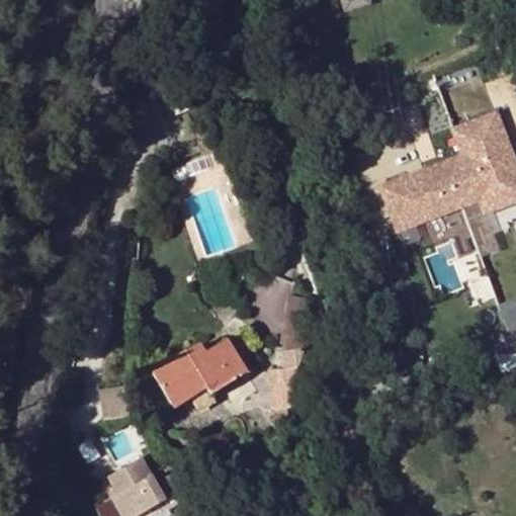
[(504,153),(511,150),(498,114),(455,131),(465,157),(421,173),(424,180),(413,185),(410,178),(391,185),(400,208),(408,205),(415,225),(482,199),(483,203),(515,190),(515,161),(508,164),(504,153)]
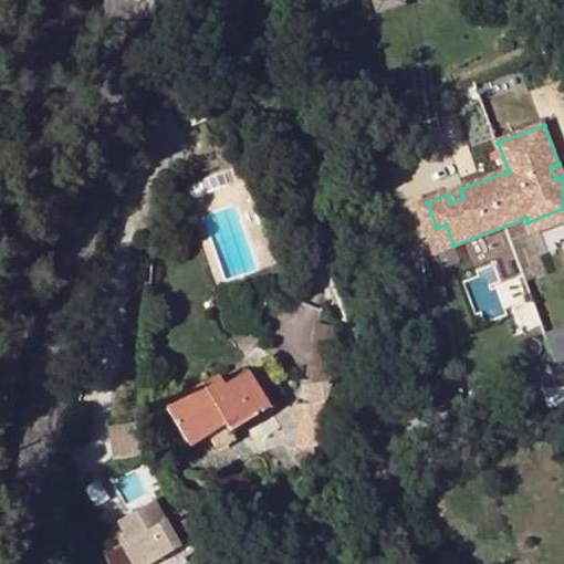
[(563,176),(559,164),(551,167),(555,179),(563,176)]
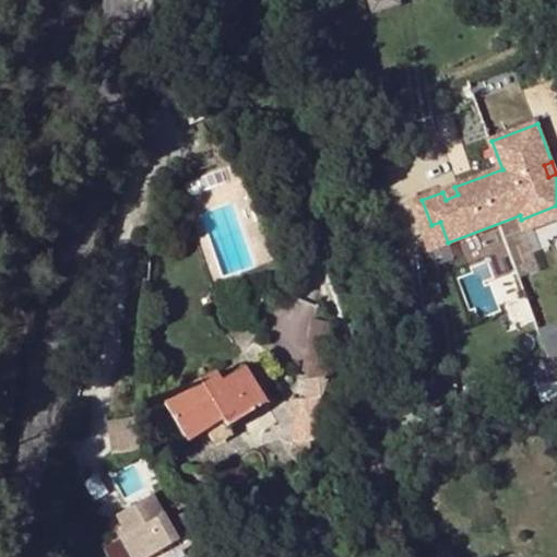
[(458,194),(454,187),(442,192),(446,200),(458,194)]
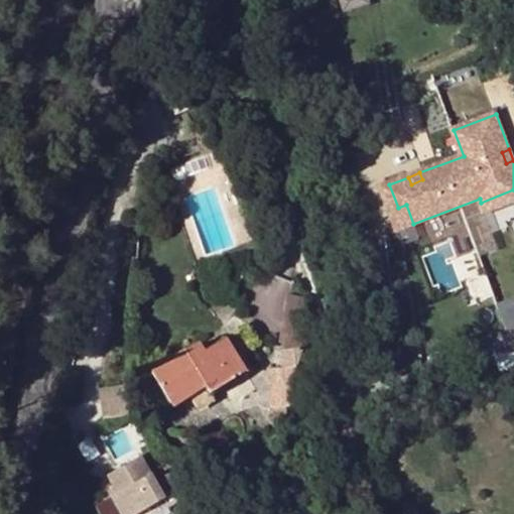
[(389,184),(382,187),(398,230),(413,224),(406,205),(398,208),(389,184)]
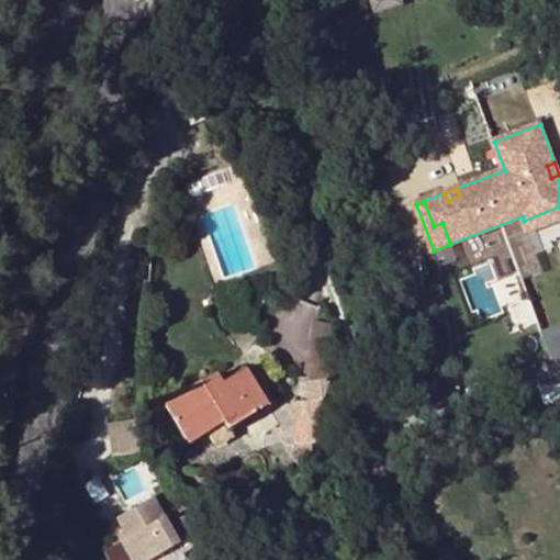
[(559,206),(524,221),(528,231),(559,219),(559,206)]
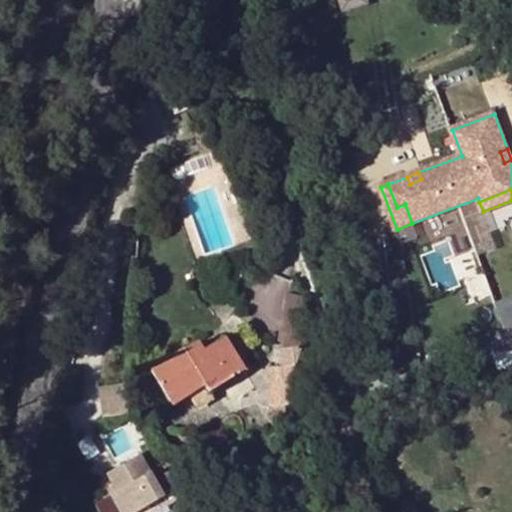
[(295,363),(309,327),(301,294),(286,293),(278,337),(283,338),(281,365),(295,363)]
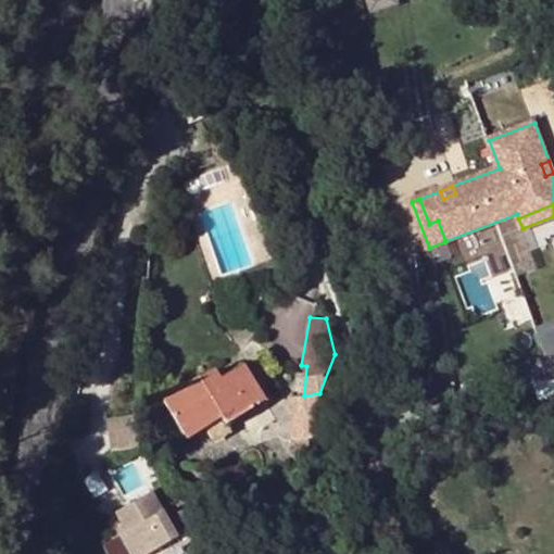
[(553,325),(538,331),(549,359),(553,356),(553,325)]
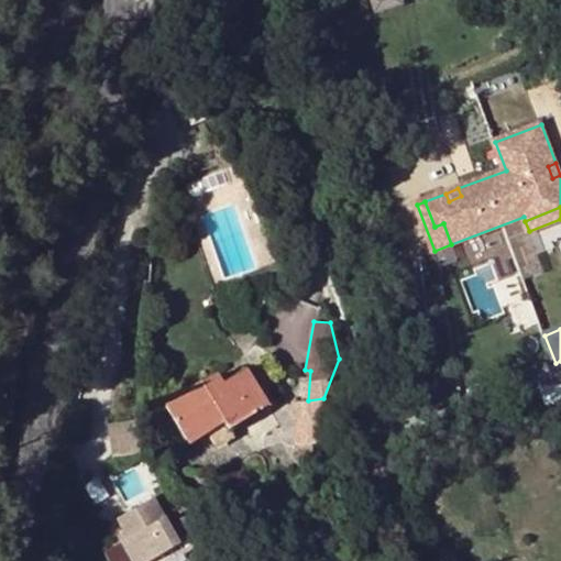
[(218,374),(166,407),(167,408),(190,446),(209,433),(218,448),(234,437),(230,430),(278,399),(255,364),(224,384),(218,374)]
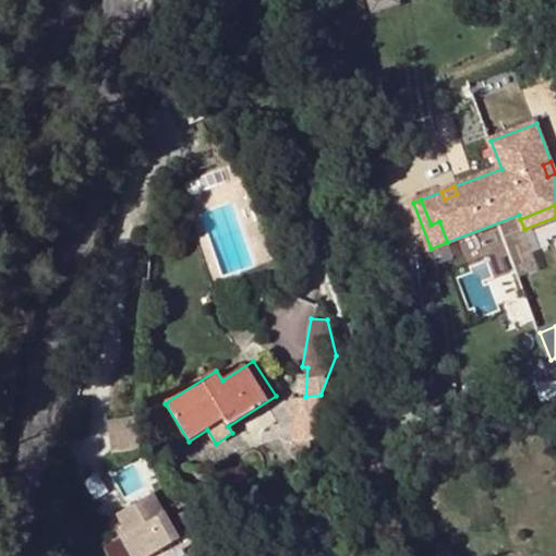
[(326,437),(321,395),(305,397),(290,398),(293,442),(326,437)]
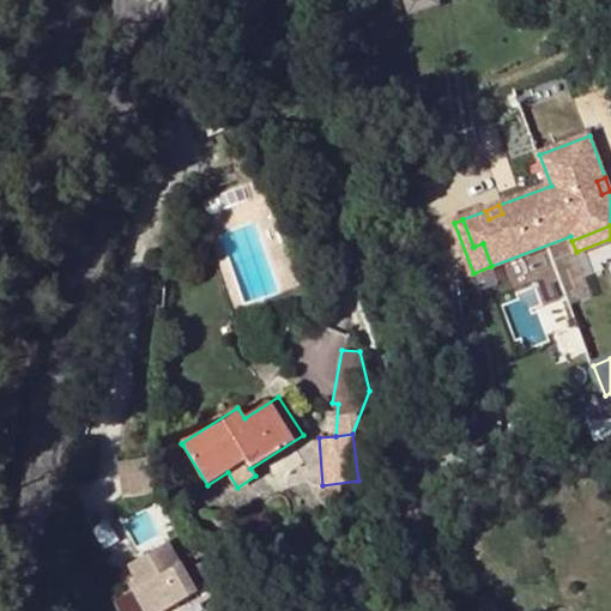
[(143,610),(159,610),(198,591),(211,582),(199,563),(185,570),(167,540),(126,563),(134,578),(138,585),(131,590),(143,610)]
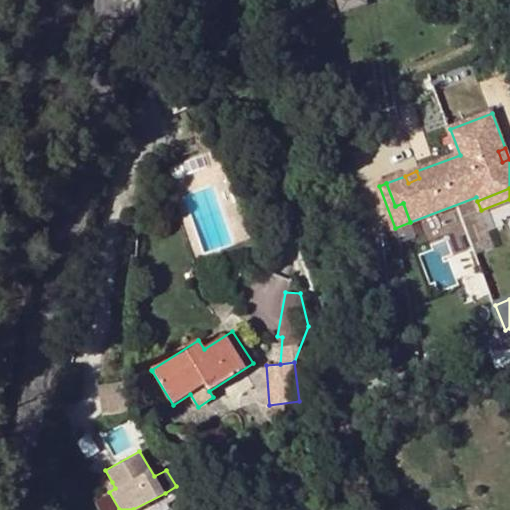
[(115,488),(112,482),(105,486),(109,492),(115,488)]
